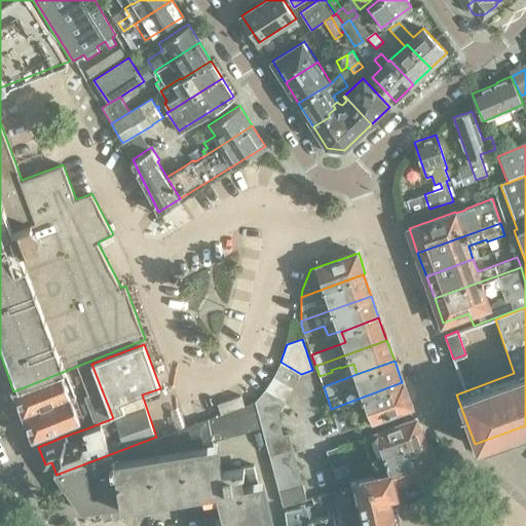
[(273,376),(294,386),(301,374),(280,362),(273,376)]
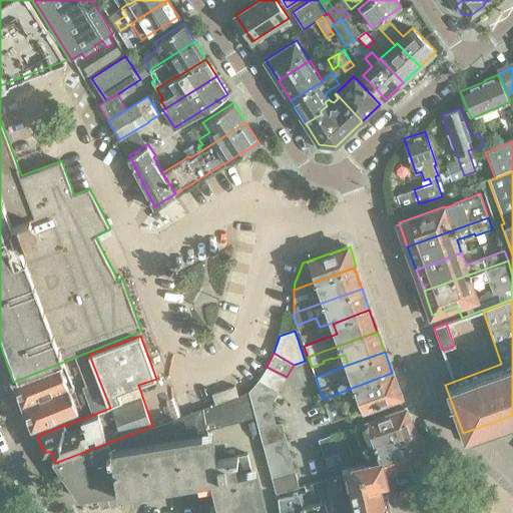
[(15,382),(33,430),(80,412),(61,364),(15,382)]
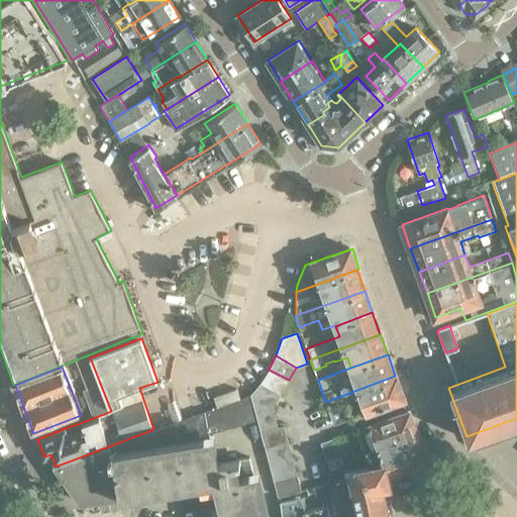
[(260,383),(281,395),(289,380),(269,370),(266,374),(260,383)]
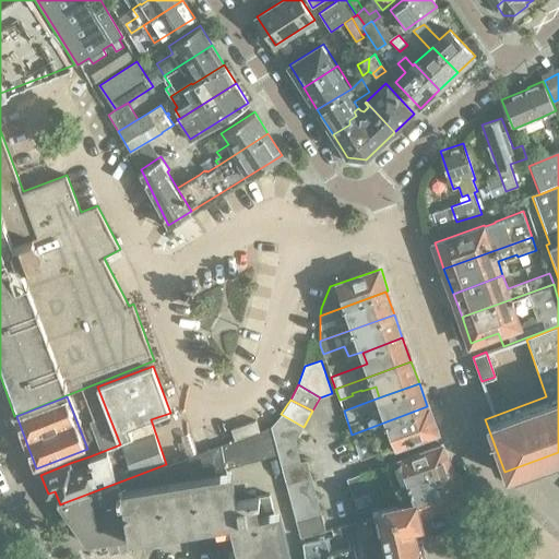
[(429,405),(427,406),(352,435),(360,458),(438,430),(429,405)]
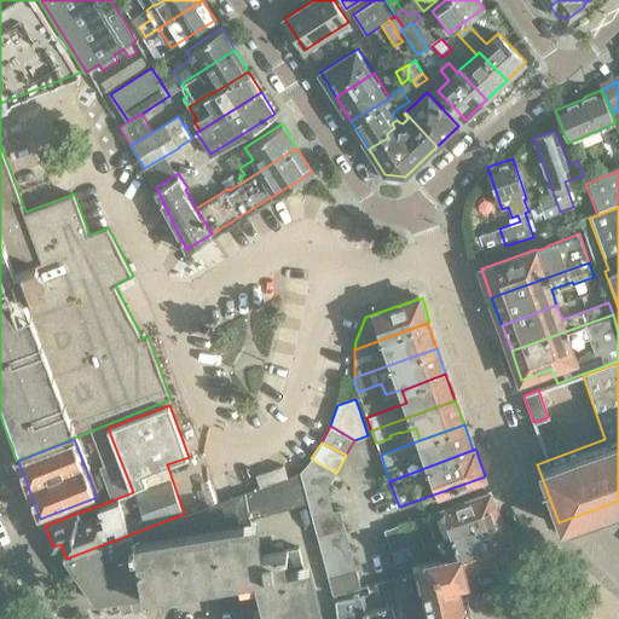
[(306,493),(328,487),(336,473),(311,458),(299,472),(300,473),(306,493)]
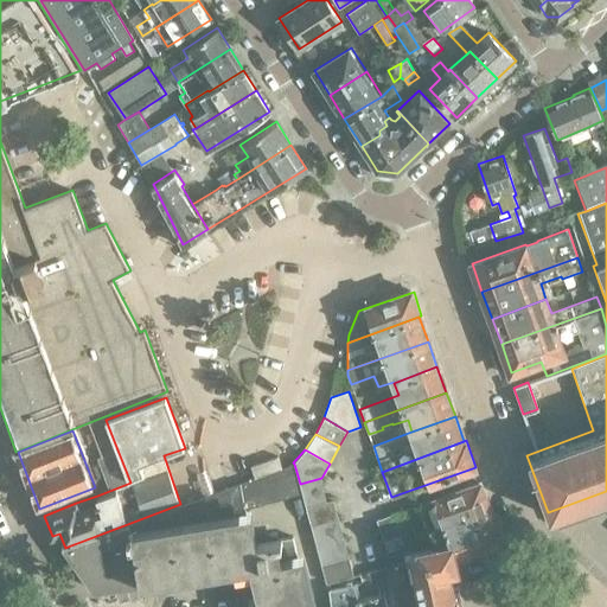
[(278,457),(250,466),(255,477),(282,467),(278,457)]
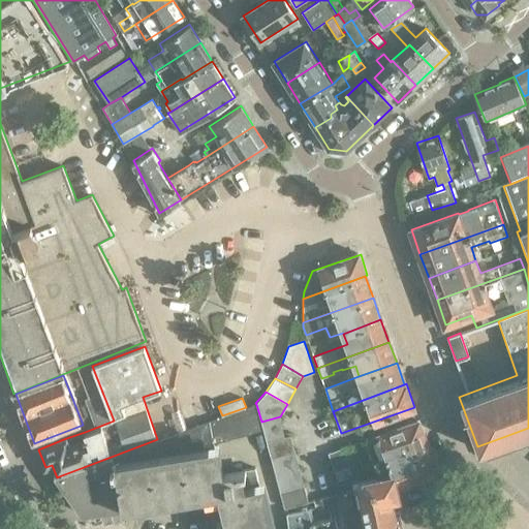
[(245,408),(251,433),(263,430),(261,422),(256,404),(245,408)]
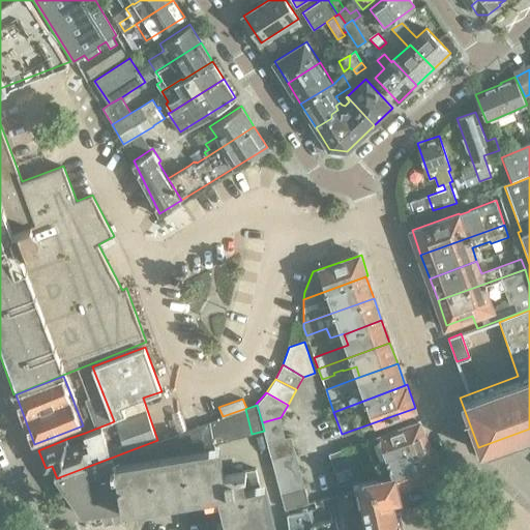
[(239,437),(252,434),(245,409),(233,414),(239,437)]
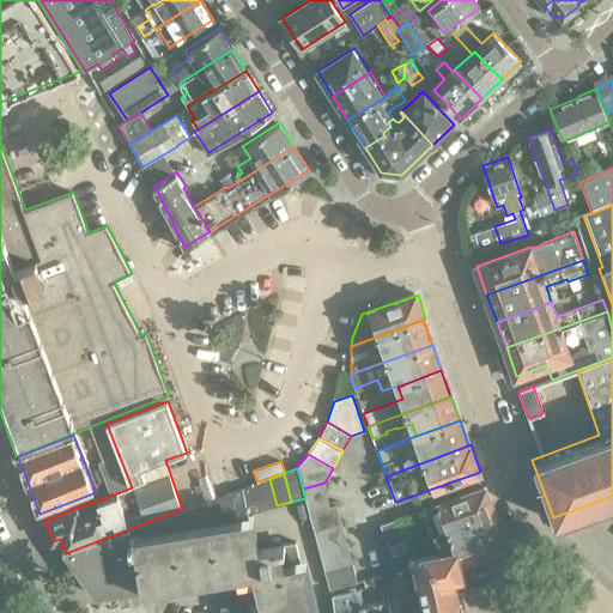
[(256,484),(262,510),(277,505),(269,479),(256,484)]
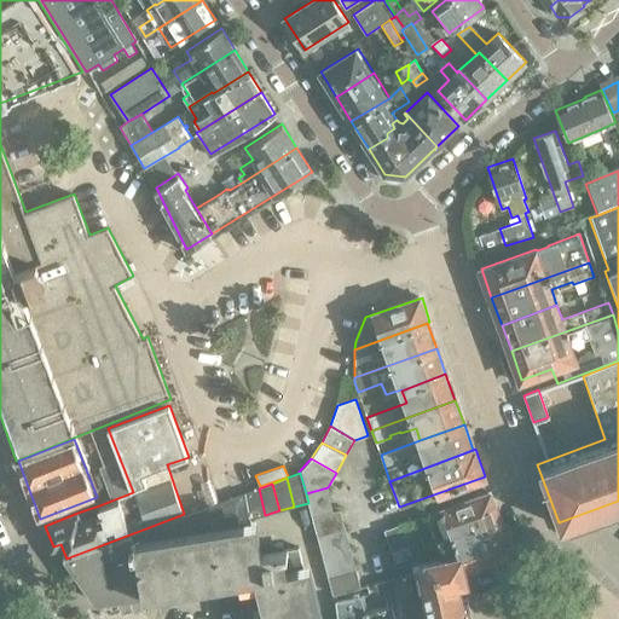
[(312,518),(334,510),(328,487),(306,493),(308,503),(312,518)]
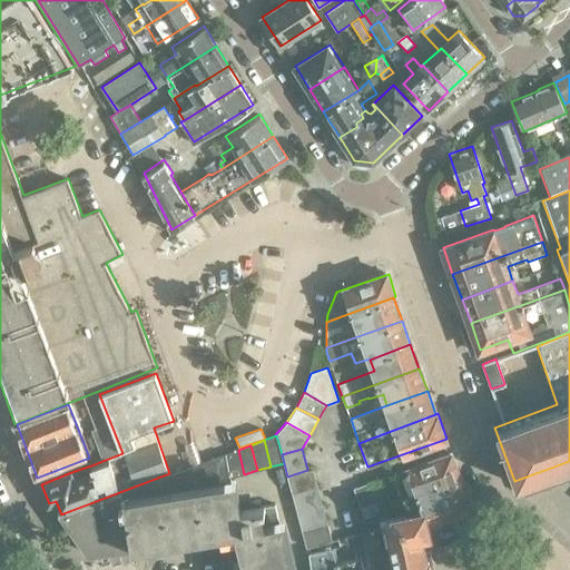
[(229,478),(244,474),(238,450),(226,454),(229,478)]
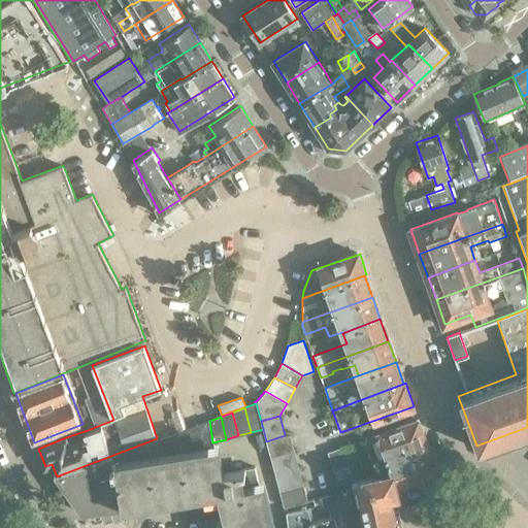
[(408,452),(428,444),(419,419),(364,438),(372,460),(406,449),(408,452)]
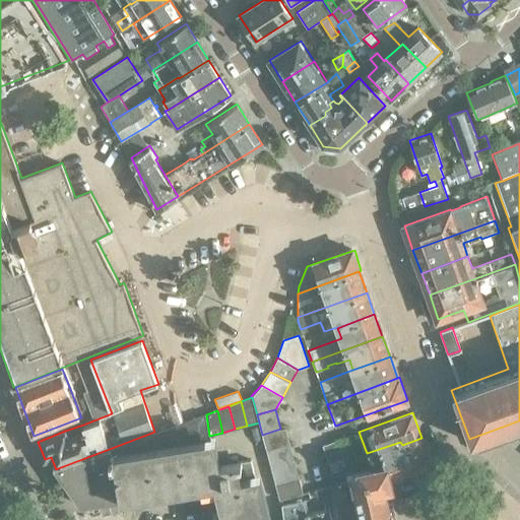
[(214,466),(209,436),(206,414),(172,427),(112,448),(118,498),(119,500),(215,484),(223,519),(265,519),(251,459),(214,466)]
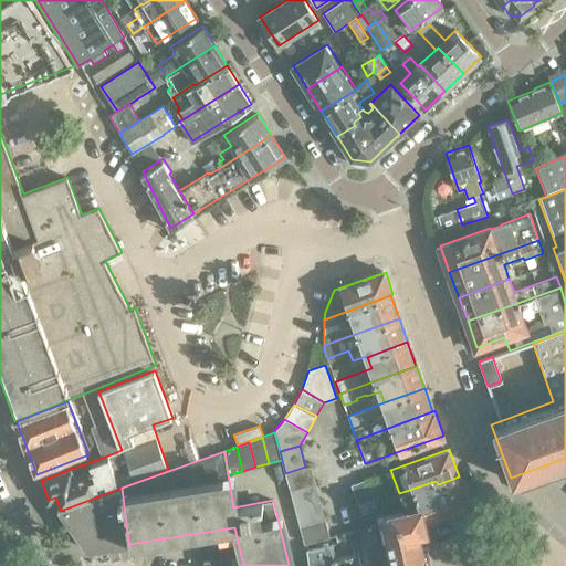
[(290,489),(317,482),(312,465),(305,467),(285,473),(290,489)]
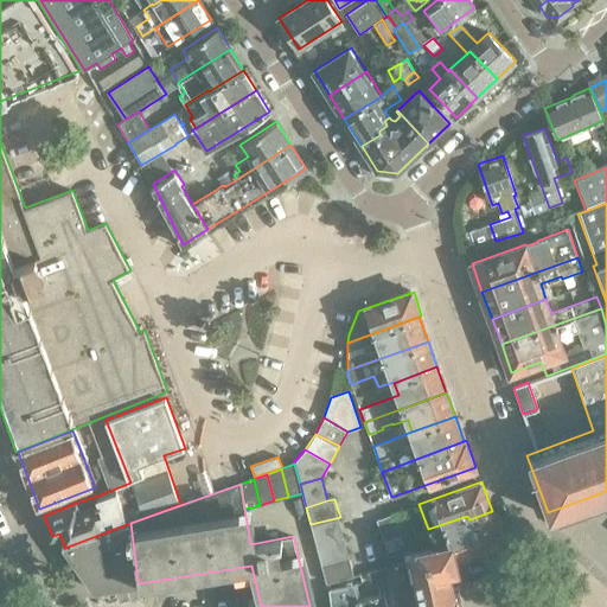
[(503,541),(492,511),(470,519),(467,516),(428,529),(434,545),(453,543),(457,557),(503,541)]
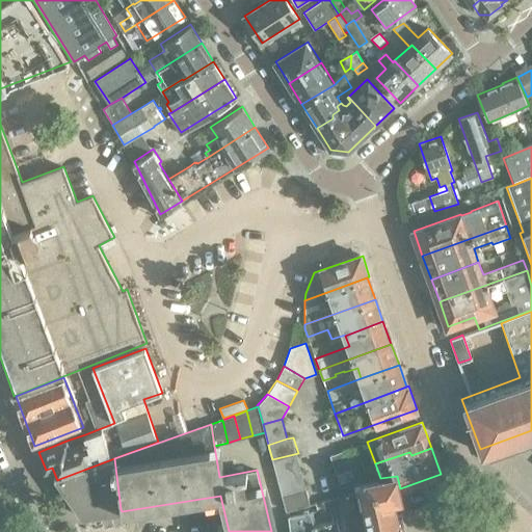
[(352,469),(350,461),(346,450),(330,455),(337,475),(338,474),(352,469)]
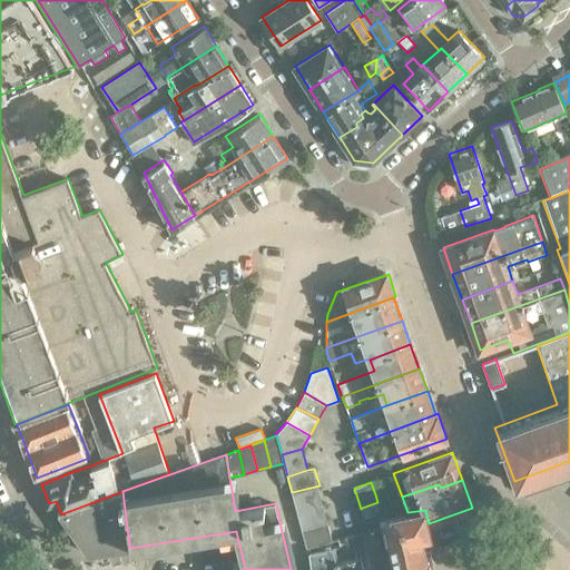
[(297,512),(324,504),(320,485),(292,492),(297,512)]
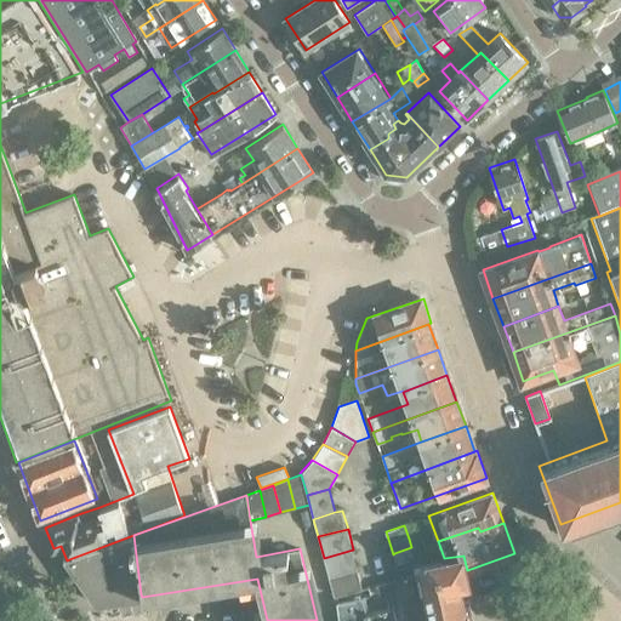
[(134,535),(69,559),(73,568),(74,568),(78,576),(80,576),(85,586),(87,585),(91,594),(93,593),(97,602),(115,597),(117,600),(129,596),(129,598),(141,594),(134,535)]
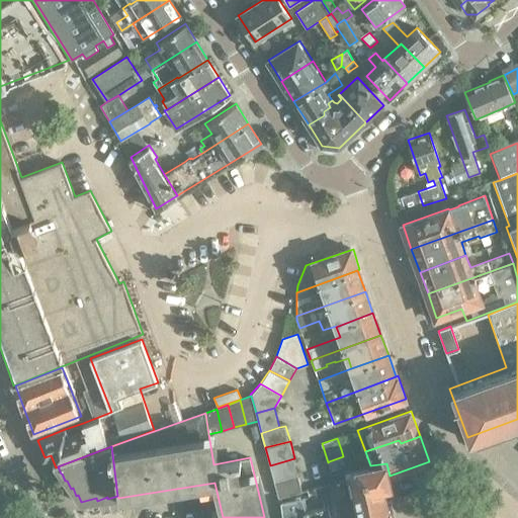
[(346,465),(343,456),(329,461),(332,470),(346,465)]
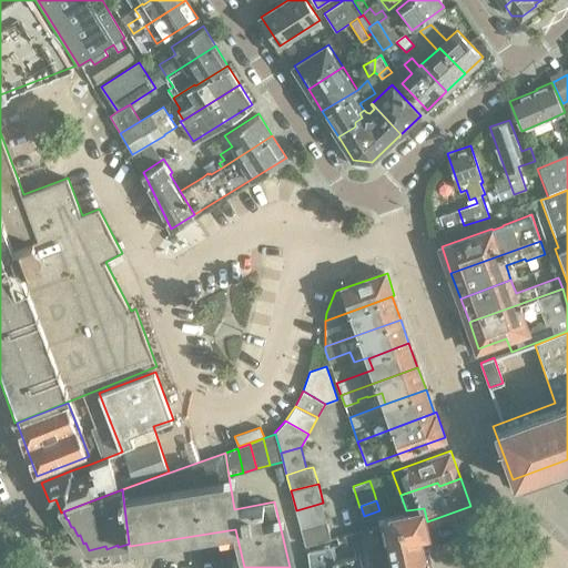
[(302,527),(327,520),(323,503),(296,510),(302,527)]
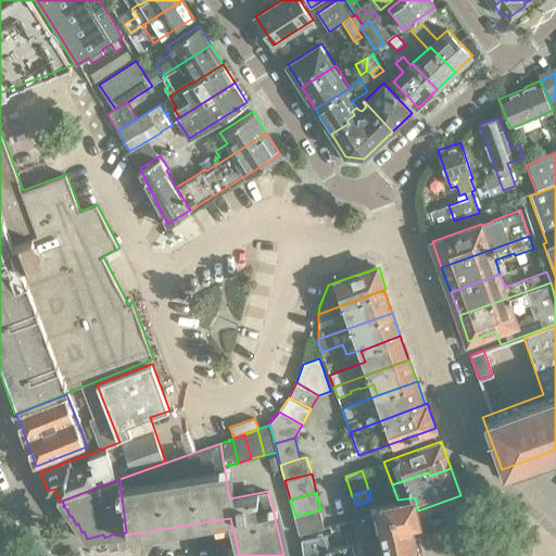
[(418,510),(415,497),(397,500),(371,505),(376,528),(382,527),(412,520),(420,519),(418,510)]
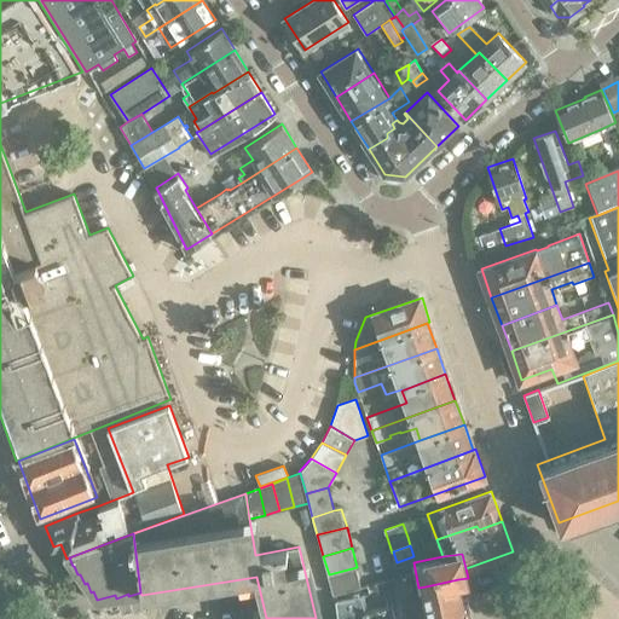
[(357,567),(329,574),(334,594),(362,586),(357,567)]
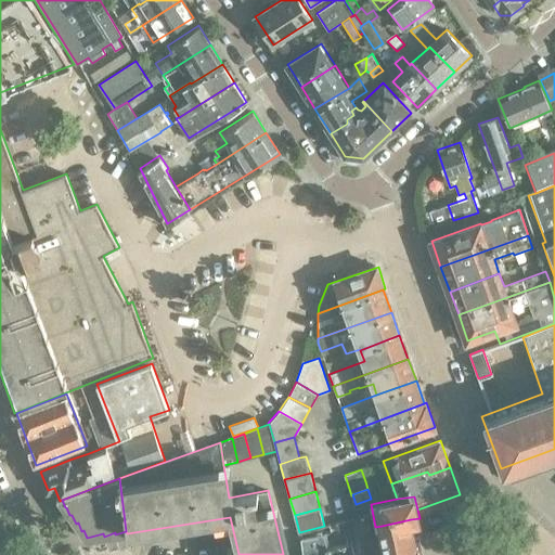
[(348,519),(336,523),(338,531),(349,528),(348,519)]
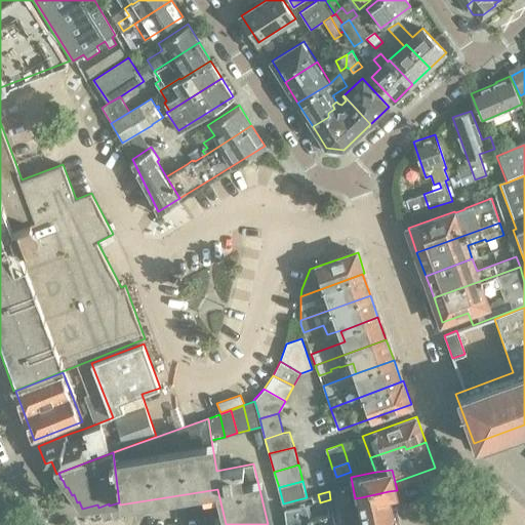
[(389,491),(361,497),(365,516),(393,510),(389,491)]
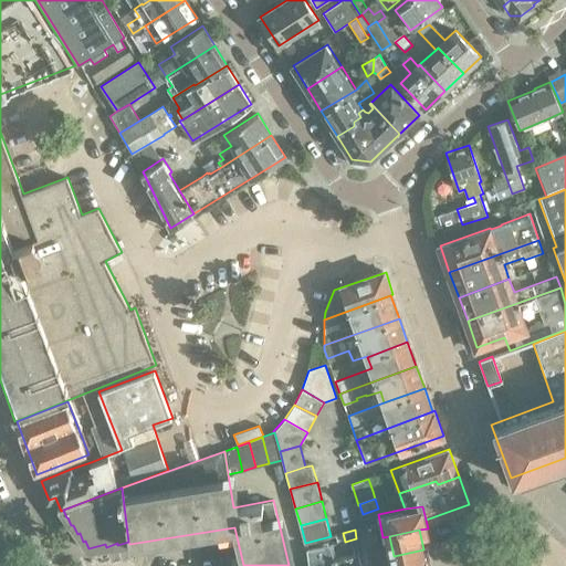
[(336,565),(335,558),(336,558),(333,544),(307,548),(310,565),(336,565)]
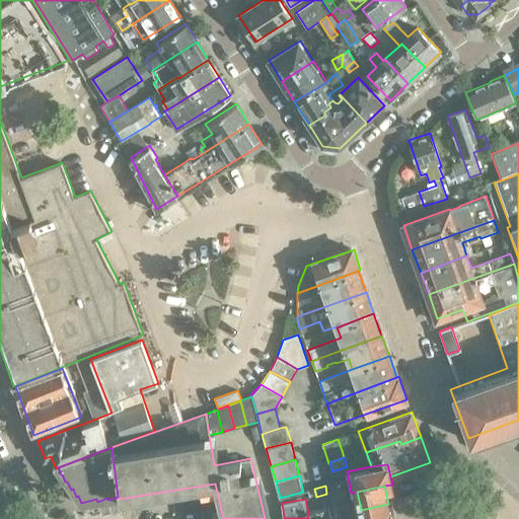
[(361,510),(362,518),(392,518),(392,514),(390,514),(388,504),(361,510)]
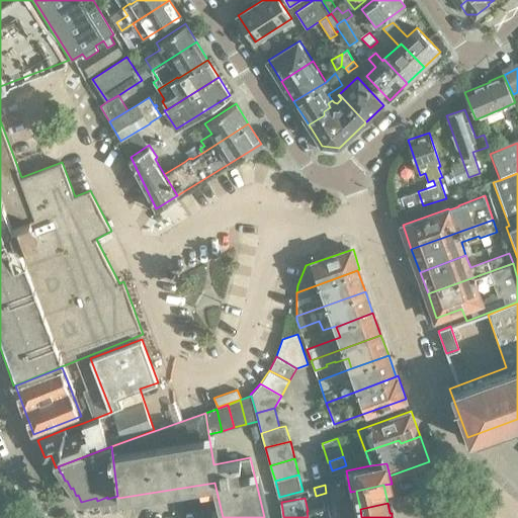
[(317,509),(308,511),(307,511),(308,517),(332,517),(330,506),(317,509)]
